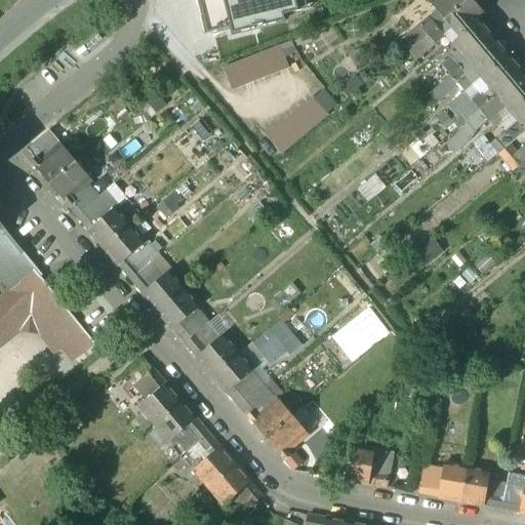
[(198,0),(203,18),(208,16),(213,34),(231,30),(232,36),(285,22),(284,16),(301,11),(298,0),(198,0)]
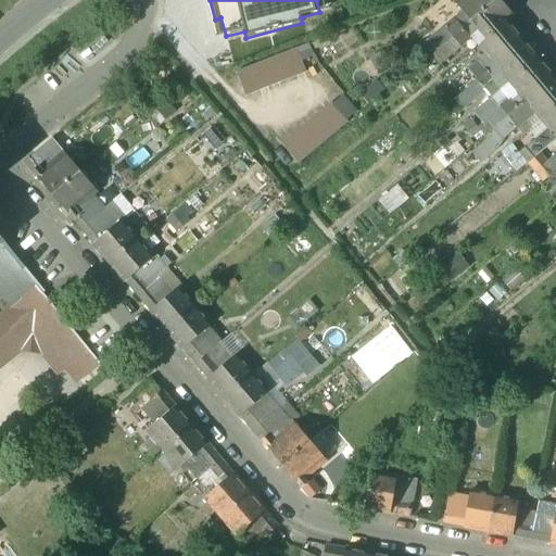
[(457,0),(454,3),(463,12),(471,22),(496,0),(457,0)]
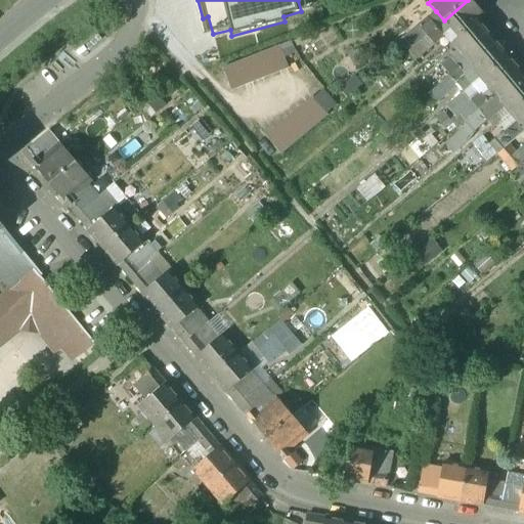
[(471,0),(468,0),(444,20),(450,29),(459,38),(479,22),(485,16),(471,0)]
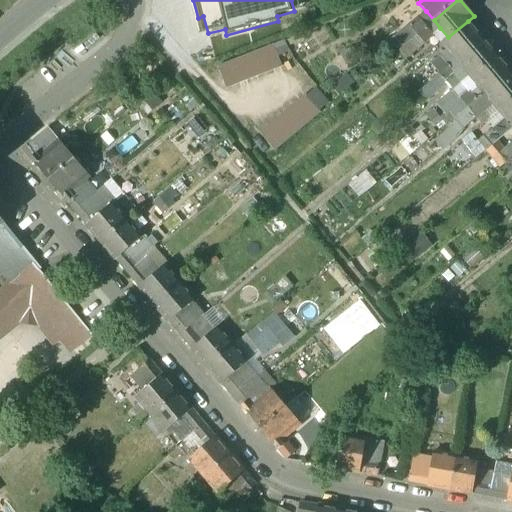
[(426,11),(409,26),(417,35),(434,20),(426,11)]
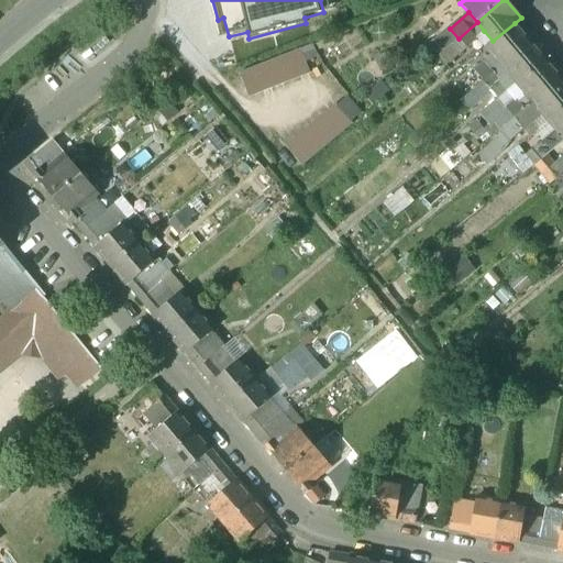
[(530,28),(521,18),(515,23),(493,41),(485,46),(493,55),(501,65),(530,42),(523,33),(530,28)]
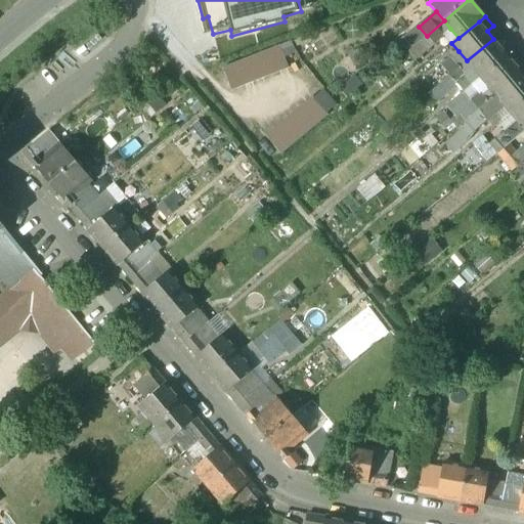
[(444,20),(427,36),(435,45),(444,37),(443,36),(450,29),(444,20)]
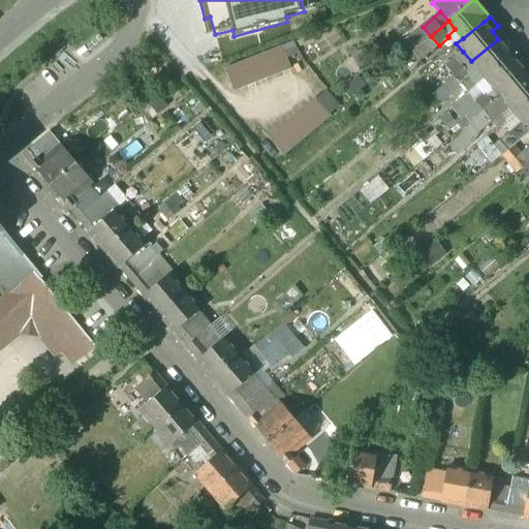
[(439,45),(431,36),(423,42),(431,53),(439,45)]
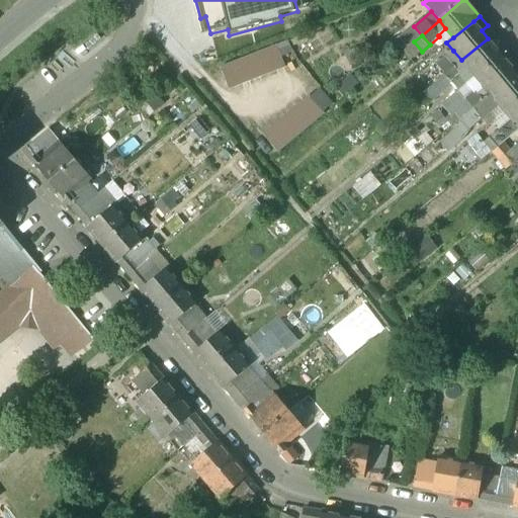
[(488,38),(461,60),(467,67),(460,74),(462,76),(452,84),(458,92),(502,55),(488,38)]
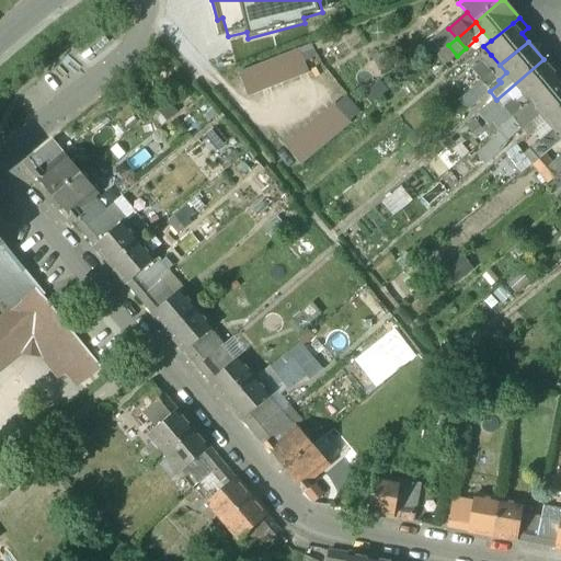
[(297,78),(309,72),(300,49),(288,55),(297,78)]
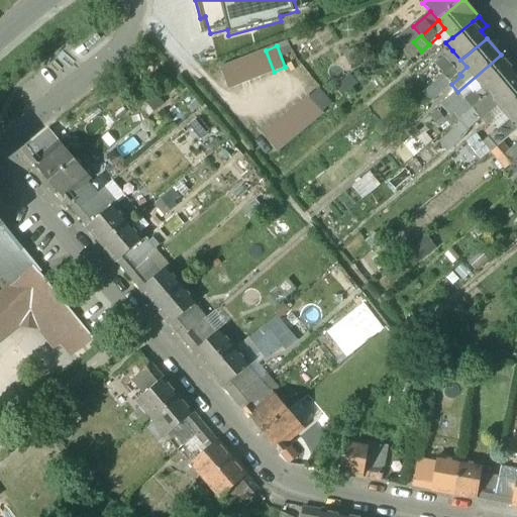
[(263,76),(274,72),(266,50),(254,55),(263,76)]
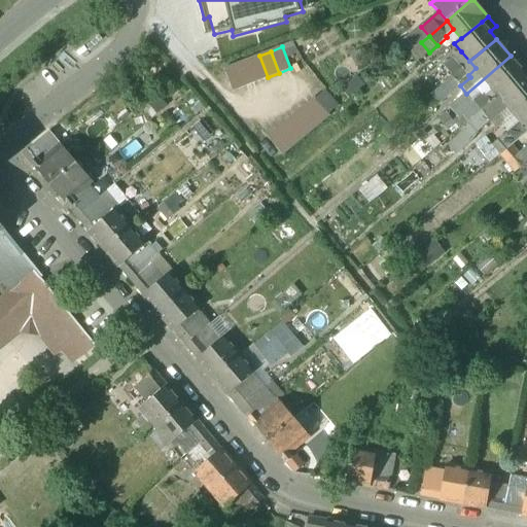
[(461,51),(444,67),(452,76),(469,61),(461,51)]
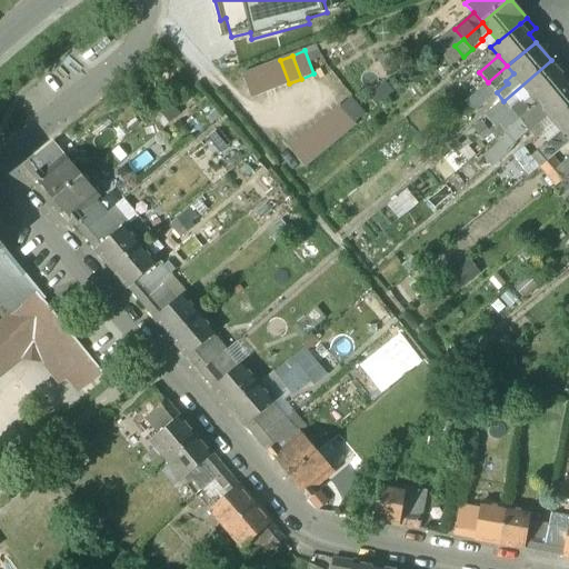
[(277,88),(289,83),(280,60),(267,65),(277,88)]
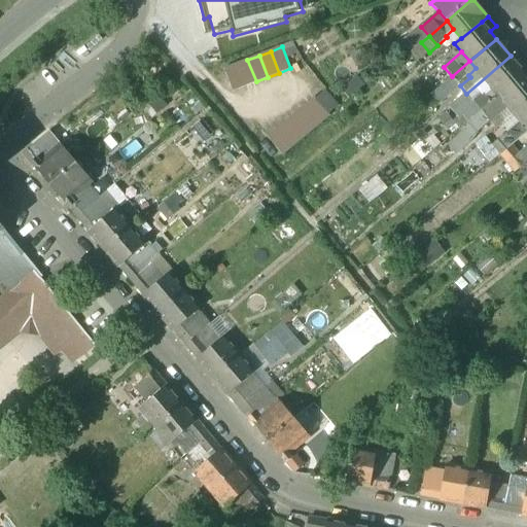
[(511,56),(466,94),(473,101),(483,93),(484,94),(492,86),(499,96),(525,73),(511,56)]
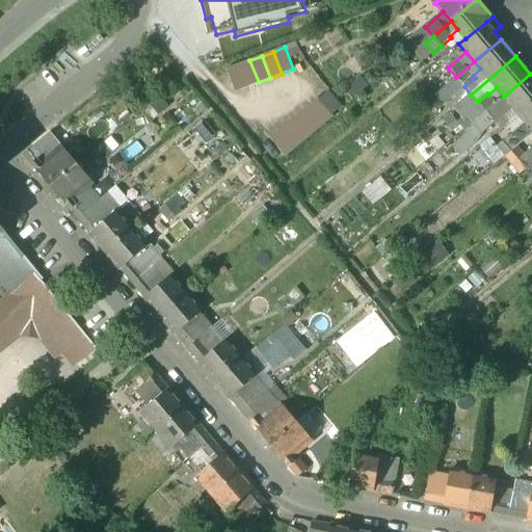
[(246,87),(259,82),(249,60),(238,65),(246,87)]
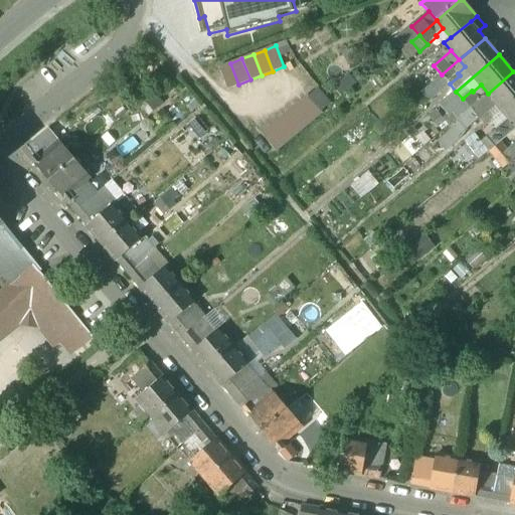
[(459,59),(442,74),(450,83),(460,75),(458,73),(465,66),(459,59)]
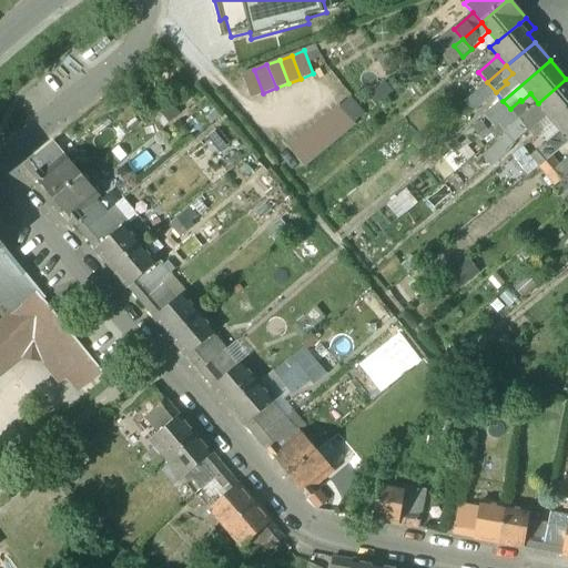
[(251,98),(263,93),(254,70),(242,74),(251,98)]
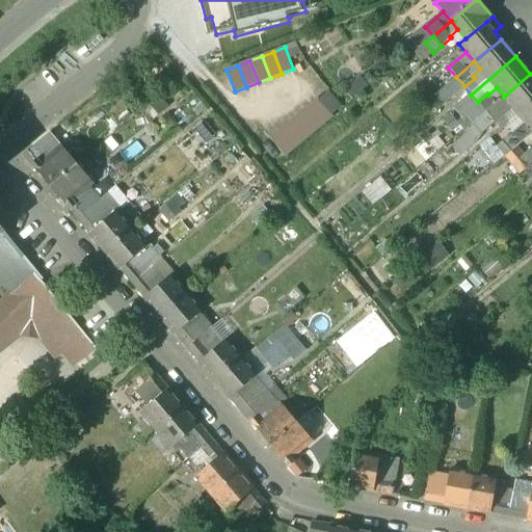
[(448,68),(435,77),(444,87),(456,77),(448,68)]
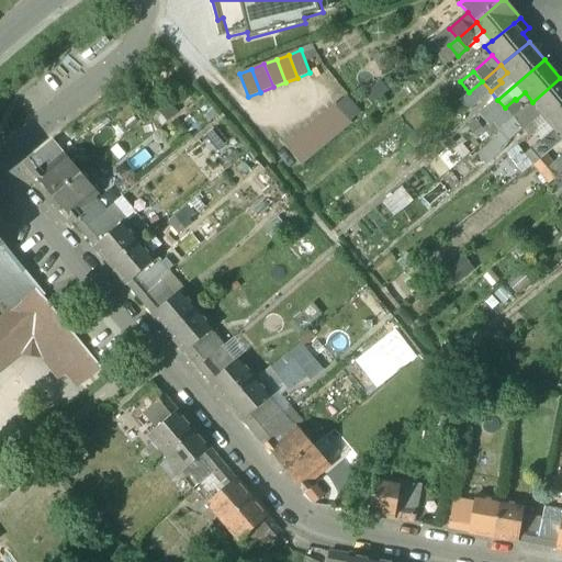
[(561,80),(560,78),(532,102),(540,111),(548,121),(561,108),(561,80)]
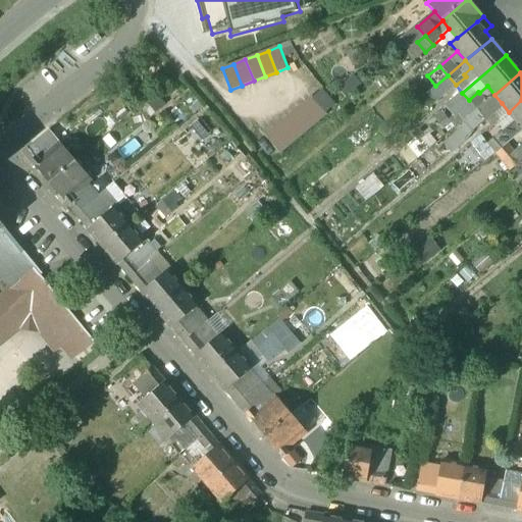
[(448,75),(435,86),(445,95),(456,85),(448,75)]
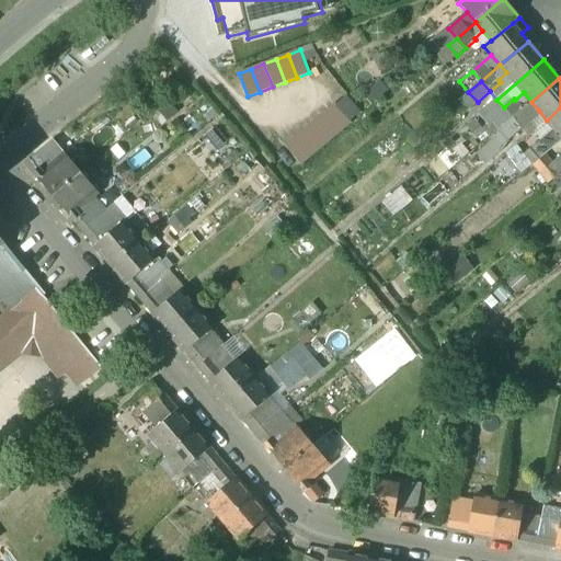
[(524,92),(515,100),(514,99),(504,107),(505,110),(512,118),(531,102),(524,92)]
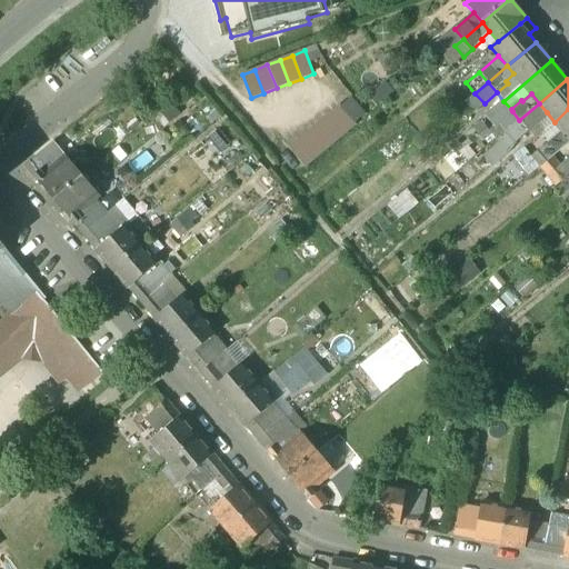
[(539,103),(519,120),(529,130),(537,125),(543,118),(542,116),(547,112),(539,103)]
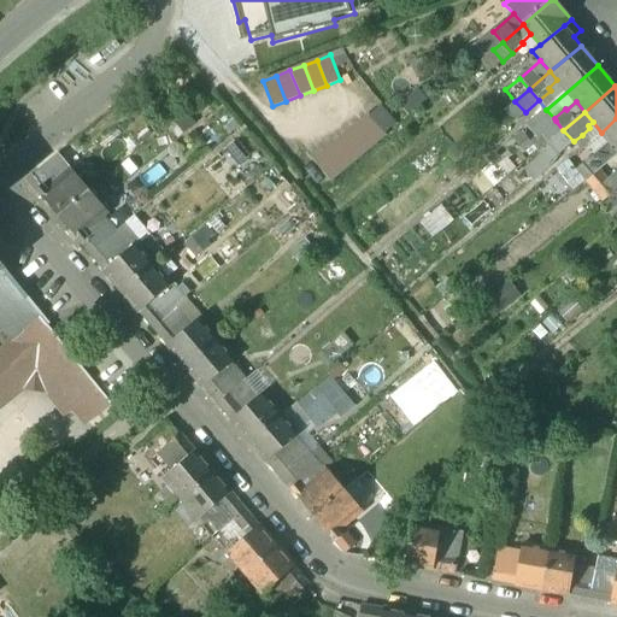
[(371,117),(359,127),(375,146),(387,137),(371,117)]
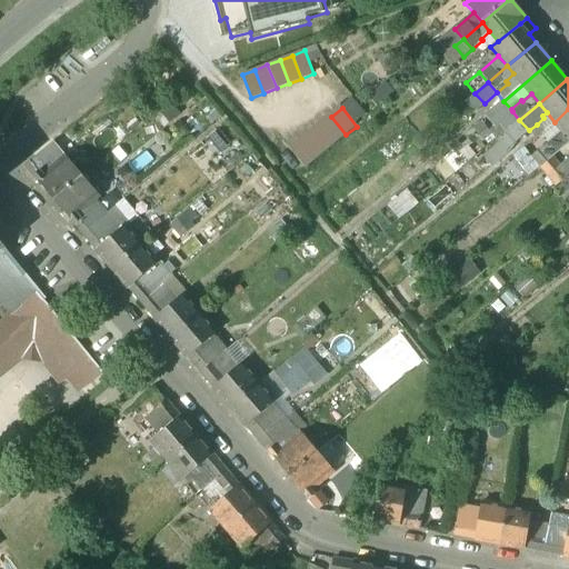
[(568,109),(555,122),(563,131),(568,138),(568,109)]
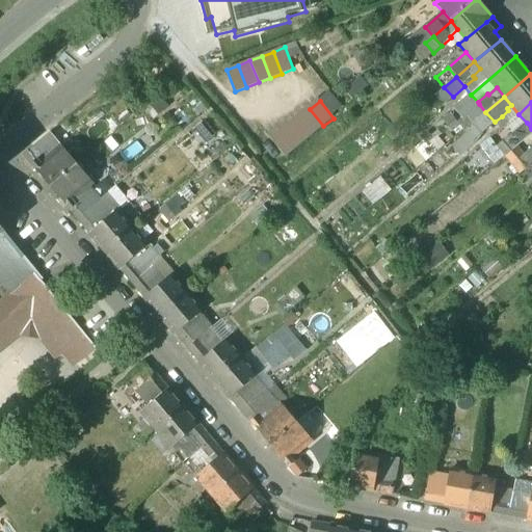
[(479,104),(458,122),(464,130),(469,126),(485,112),(479,104)]
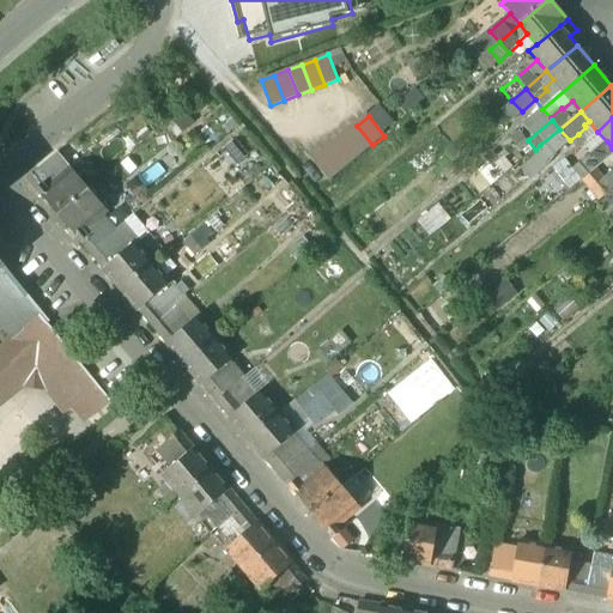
[(589,121),(584,125),(586,127),(578,134),(586,143),(598,132),(589,121)]
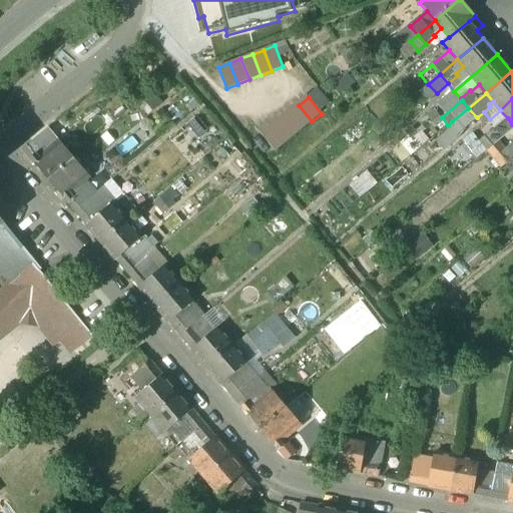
[(299,105),(290,112),(303,129),(312,121),(299,105)]
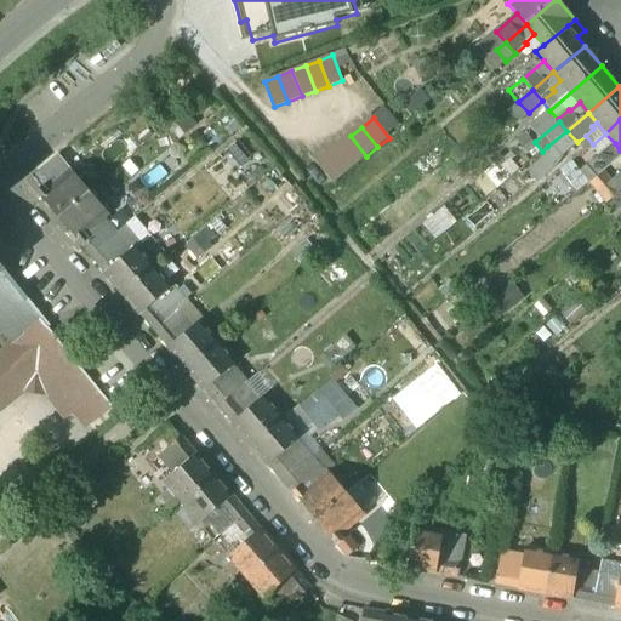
[(567,131),(547,147),(558,159),(577,142),(567,131)]
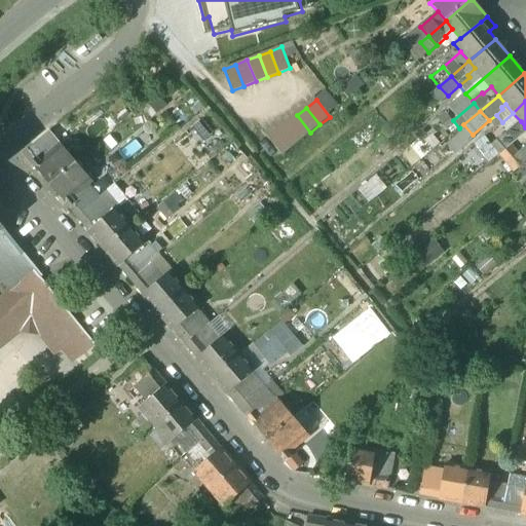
[(297,115),(287,122),(301,140),(310,133),(297,115)]
